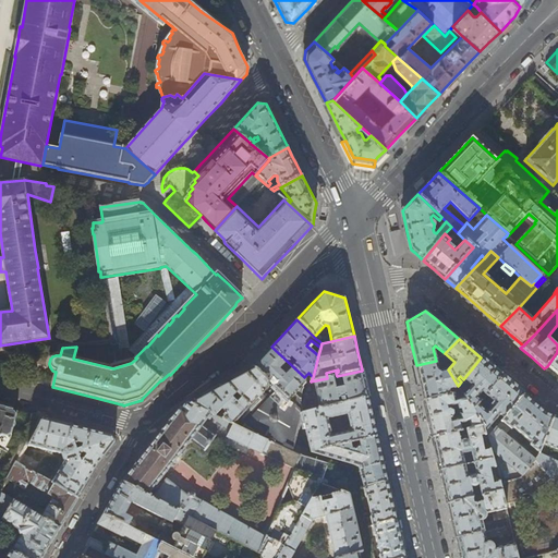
[(221,419),(292,451),(294,445),(302,413),(368,398),(364,383),(362,371),(337,376),(327,378),(311,381),(310,383),(304,377),(271,347),(263,356),(253,367),(239,375),(227,381),(187,403),(216,416),(221,410),(227,413),(221,419)]
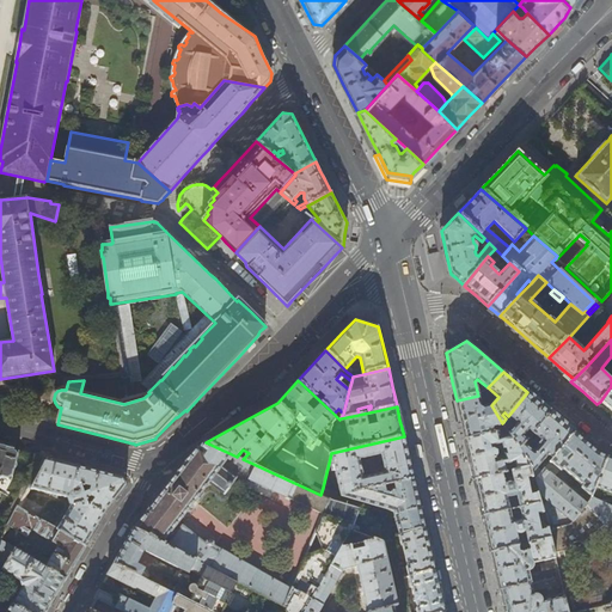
[(611,386),(600,402),(611,411),(611,386)]
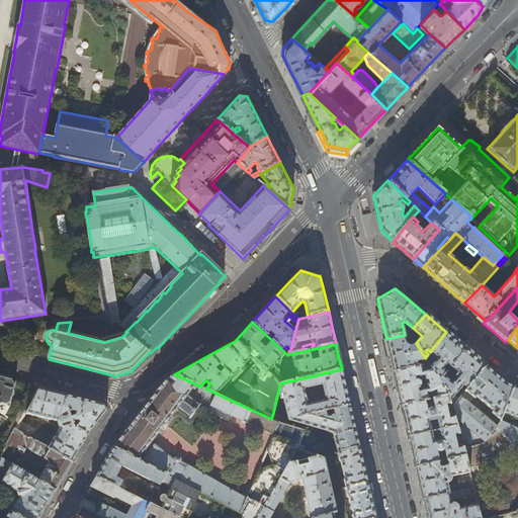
[(428,354),(425,358),(426,360),(428,363),(433,357),(436,357),(438,359),(431,367),(439,381),(443,376),(446,372),(443,369),(447,364),(451,367),(466,349),(454,339),(446,332),(430,352),(428,354)]
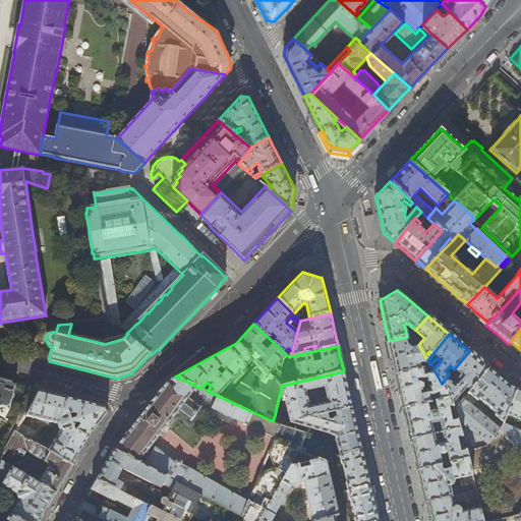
[(407,337),(389,341),(393,357),(396,374),(419,368),(418,364),(428,362),(427,360),(418,345),(409,347),(407,337)]
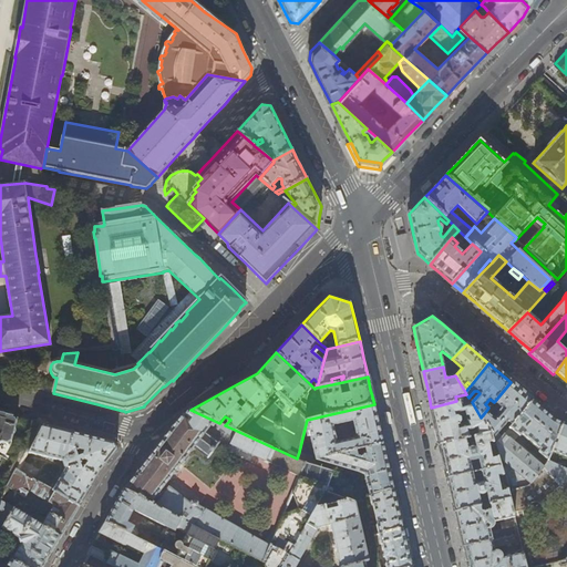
[(518,389),(511,382),(494,402),(504,411),(502,412),(501,411),(497,414),(500,415),(495,420),(485,412),(481,418),(491,433),(493,442),(496,441),(496,443),(503,436),(498,433),(502,429),(506,433),(509,429),(505,425),(508,421),(513,425),(533,401),(518,389)]
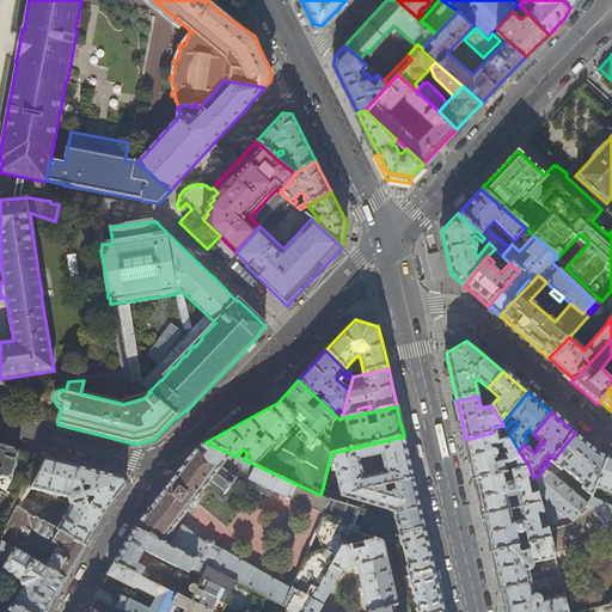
[(530,467),(519,451),(509,434),(507,430),(493,433),(465,440),(470,457),(475,481),(530,467)]
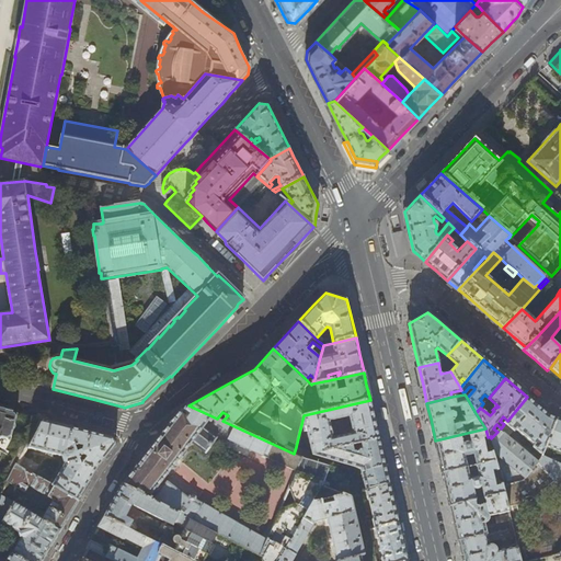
[(496,454),(497,456),(499,456),(494,460),(494,461),(496,466),(500,465),(501,468),(500,469),(505,484),(523,480),(538,462),(508,437),(514,432),(516,430),(535,445),(533,447),(542,456),(546,446),(557,419),(549,415),(542,410),(527,397),(507,421),(504,423),(504,424),(501,428),(497,432),(491,438),(495,453),(496,454)]
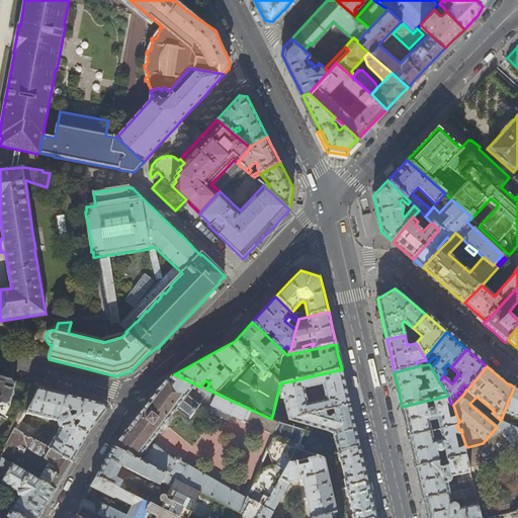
[(280,383),(288,418),(273,413),(271,419),(279,423),(279,422),(288,425),(289,420),(290,420),(290,419),(350,406),(346,386),(342,369),(280,383)]
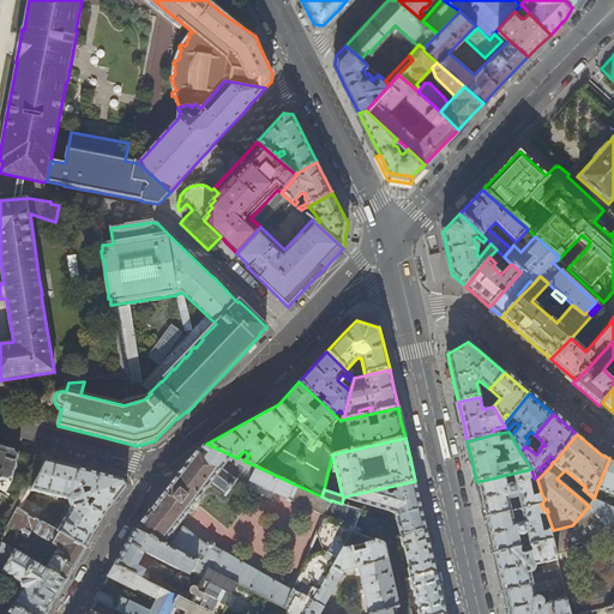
[(262,487),(324,516),(331,501),(321,497),(244,461),(238,458),(206,444),(202,451),(198,449),(175,479),(172,482),(170,483),(163,493),(136,529),(151,539),(163,545),(169,536),(174,540),(168,548),(238,583),(284,607),(292,590),(299,572),(295,571),(288,588),(214,546),(214,543),(211,542),(208,543),(208,547),(184,528),(179,534),(174,530),(209,485),(224,497),(238,481),(257,494),(262,487)]
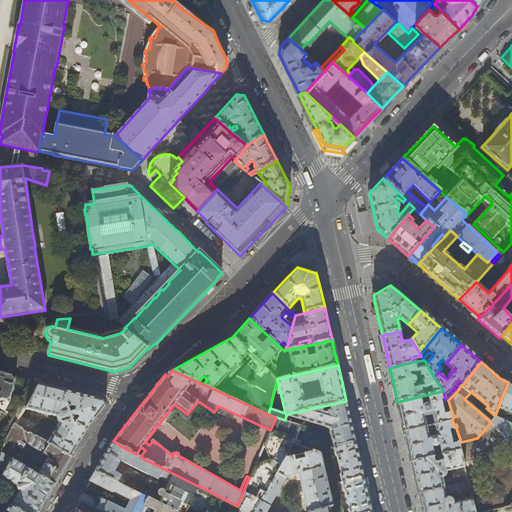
[(0,399),(3,400),(1,409),(5,410),(10,401),(16,377),(11,376),(0,373),(0,399)]
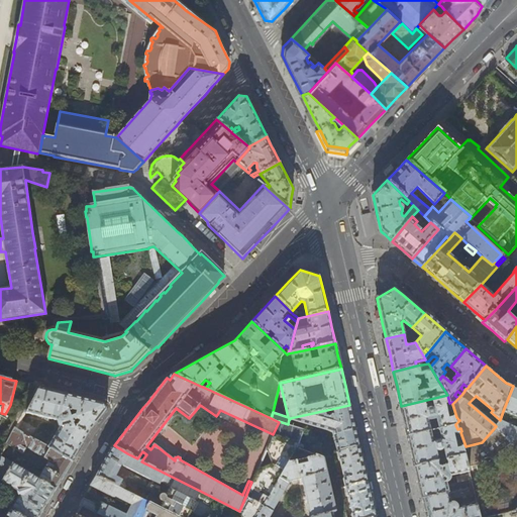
[(516,387),(513,386),(503,411),(516,416),(516,387)]
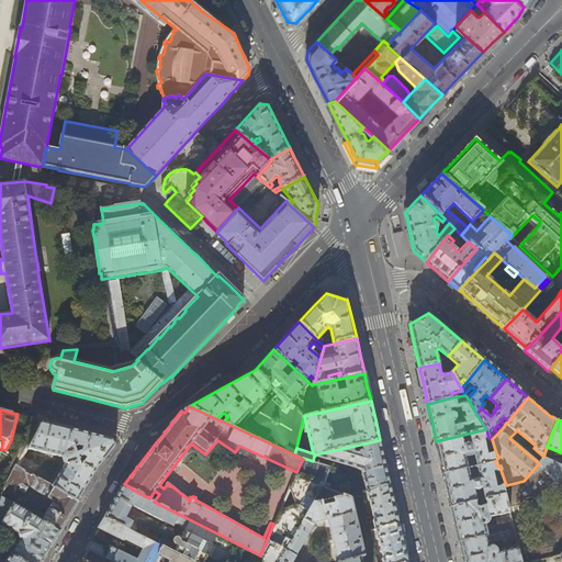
[(97,472),(98,470),(115,447),(113,439),(81,430),(77,429),(44,422),(29,449),(63,458),(62,459),(64,464),(65,463),(66,464),(52,486),(79,503),(97,472)]
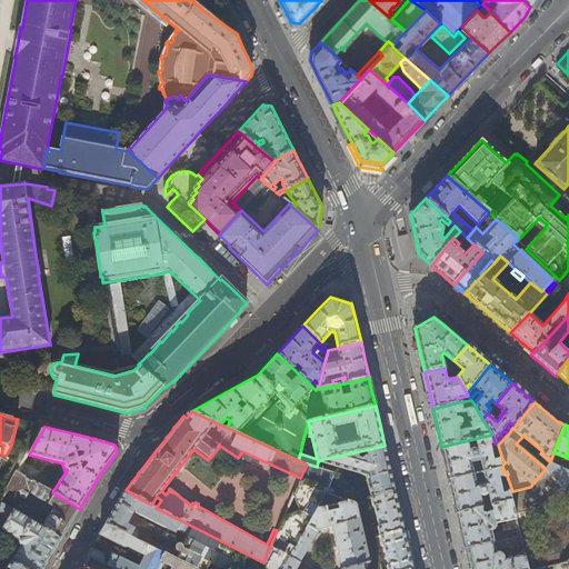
[(492,435),(441,447),(445,460),(449,480),(473,475),(471,463),(480,461),(483,472),(501,468),(501,467),(499,459),(493,460),(490,446),(495,445),(495,443),(492,435)]
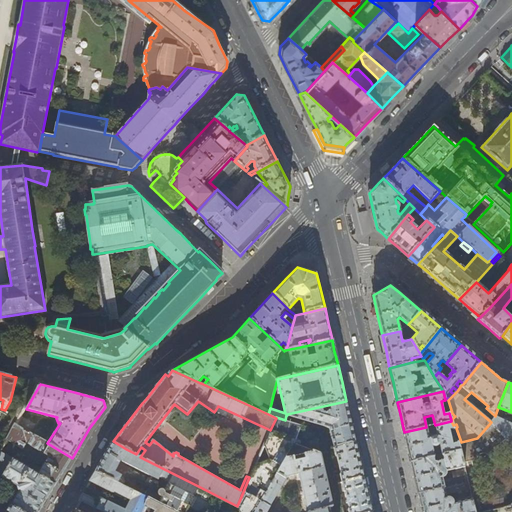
[(351,421),(346,401),(287,414),(287,415),(286,415),(329,428),(334,447),(356,442),(351,421)]
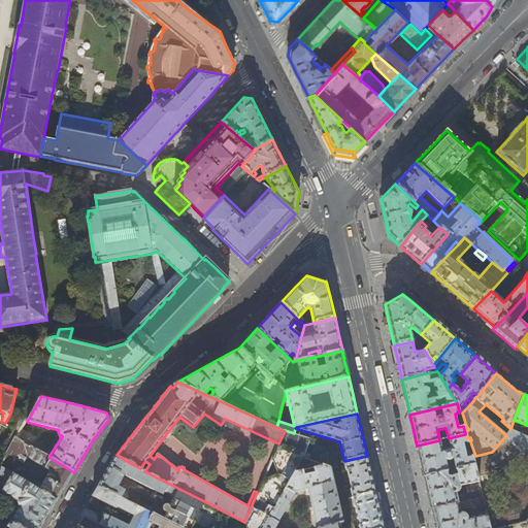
[(527,437),(510,429),(509,431),(506,435),(518,448),(523,453),(526,450),(527,450),(527,437)]
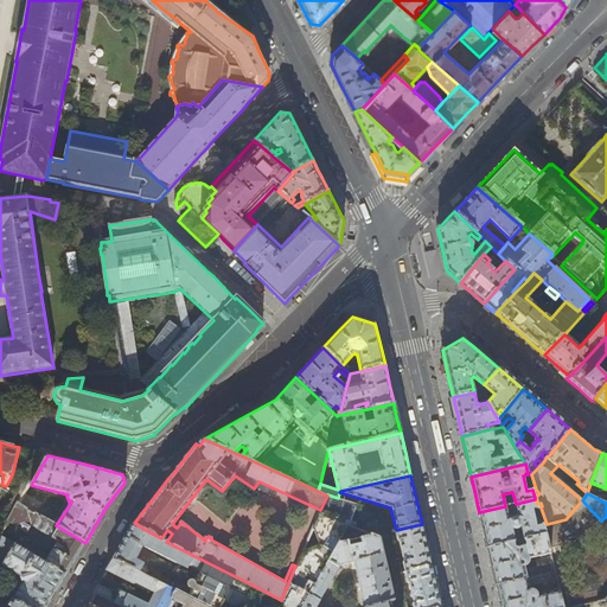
[(320,510),(318,516),(349,526),(357,504),(338,498),(327,494),(327,496),(320,510)]
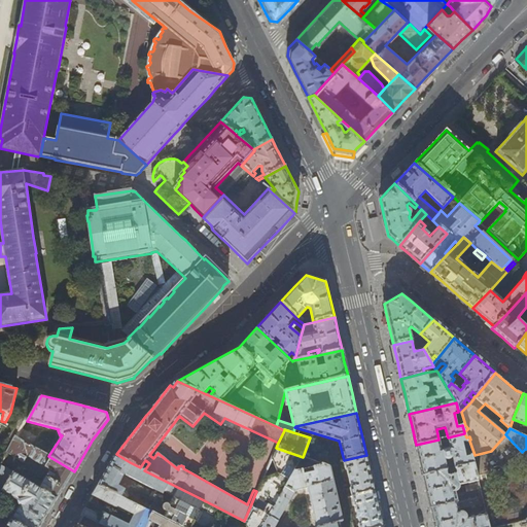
[(22,442),(31,447),(36,438),(22,430),(18,438),(22,442)]
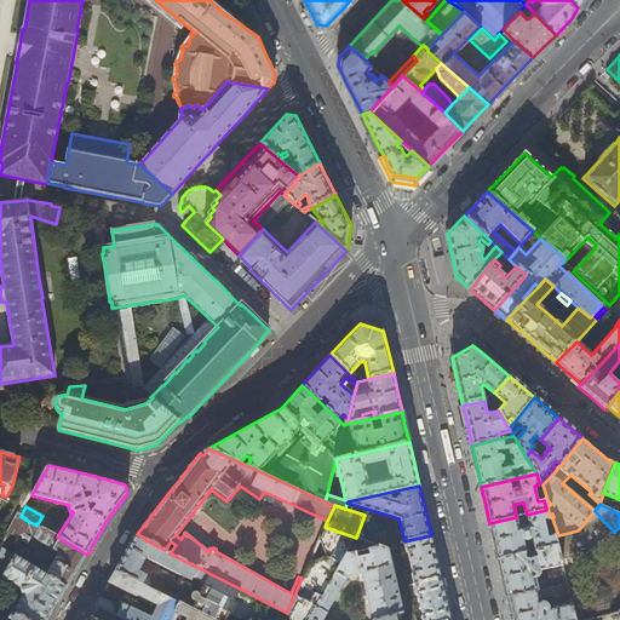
[(550,520),(549,515),(546,510),(527,515),(516,517),(489,523),(494,540),(498,560),(557,546),(555,537),(555,535),(547,537),(544,521),(550,520)]
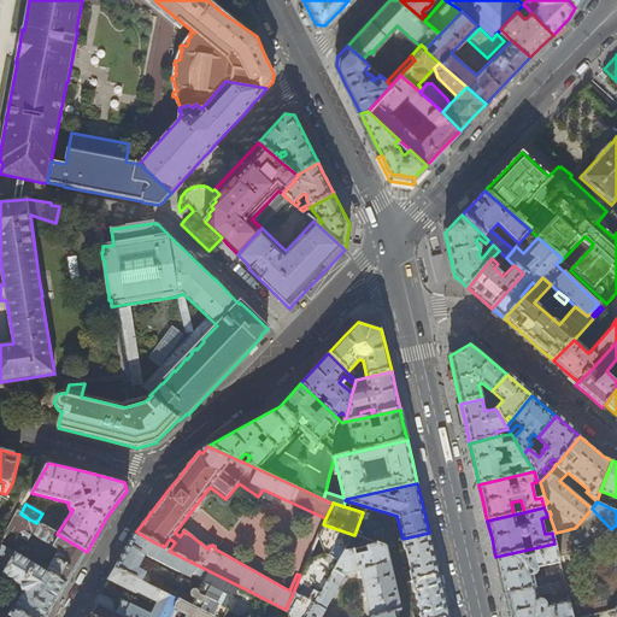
[(556,533),(552,534),(554,544),(558,558),(574,554),(573,553),(573,551),(573,550),(571,548),(573,546),(574,545),(575,544),(576,542),(579,541),(580,541),(582,541),(585,542),(586,544),(587,545),(605,523),(592,509),(575,528),(556,533)]
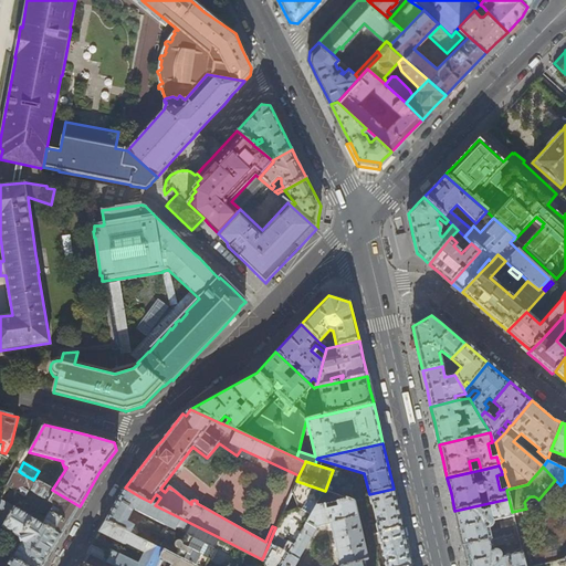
[(72,517),(80,506),(52,490),(33,480),(23,474),(21,479),(17,475),(10,488),(25,496),(30,490),(54,504),(43,525),(2,501),(0,505),(0,525),(21,538),(22,544),(12,561),(22,565),(43,565),(49,557),(50,555),(71,521),(72,517)]
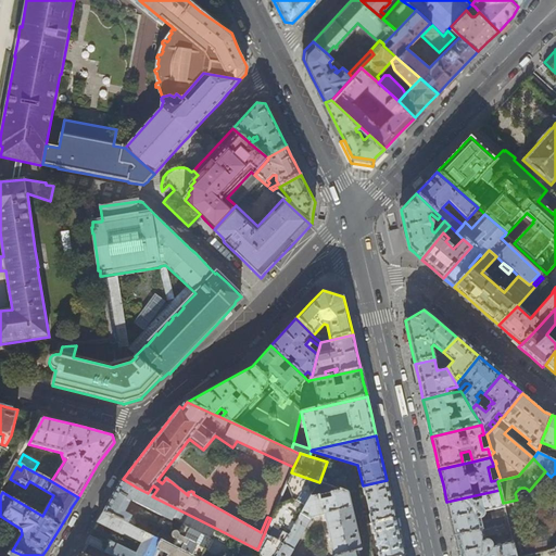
[(172,546),(190,555),(201,555),(215,528),(152,496),(148,493),(137,488),(123,479),(114,494),(103,512),(133,527),(135,522),(130,520),(131,516),(125,513),(131,500),(172,520),(173,520),(178,522),(179,520),(184,522),(179,532),(177,531),(176,531),(175,531),(174,531),(174,532),(173,533),(172,533),(172,534),(172,535),(172,536),(173,538),(173,539),(174,540),(175,540),(172,546)]
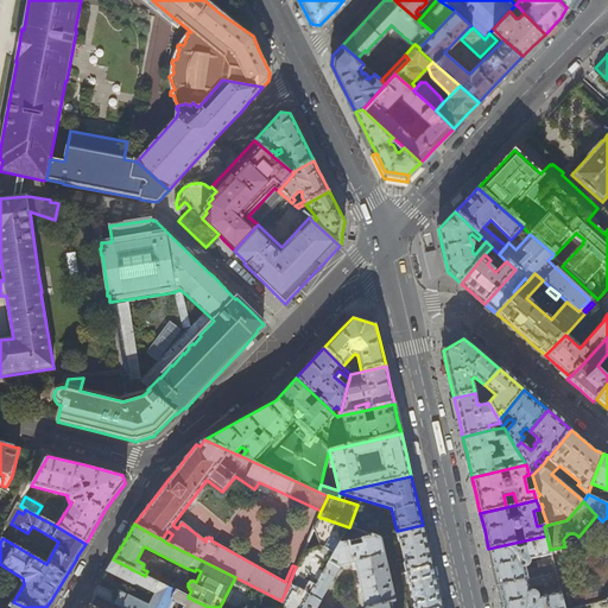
[(423,525),(397,531),(391,532),(393,542),(399,540),(399,542),(400,540),(405,562),(404,562),(404,563),(398,564),(400,574),(432,567),(428,546),(426,542),(423,525)]
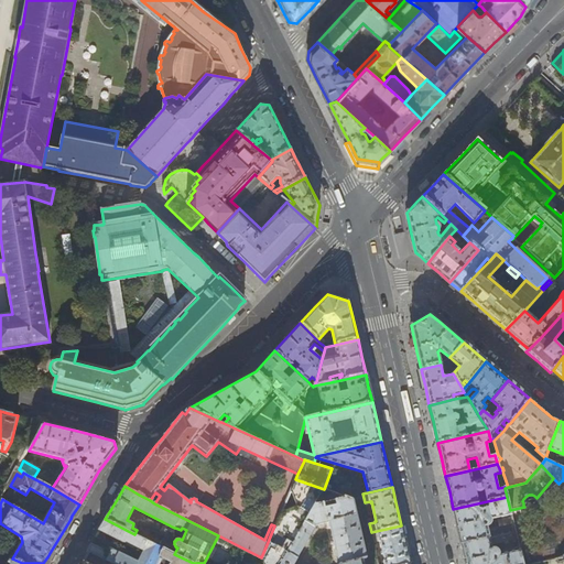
[(292,563),(315,524),(328,522),(338,563),(365,563),(364,560),(367,559),(353,500),(344,497),(334,499),(335,505),(325,508),(324,501),(314,503),(291,545),(280,563),(292,563)]
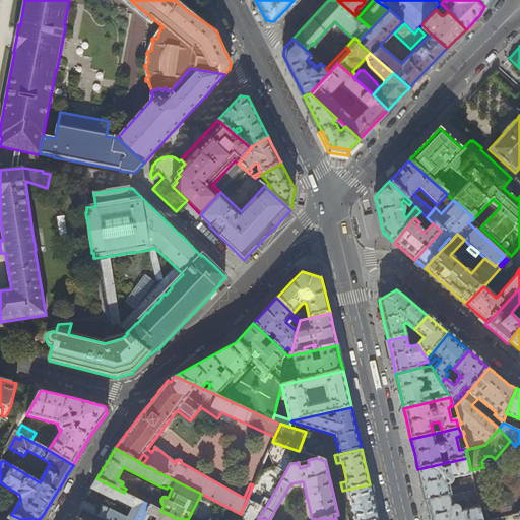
[(421,484),(426,502),(475,490),(470,470),(467,458),(417,469),(421,484)]
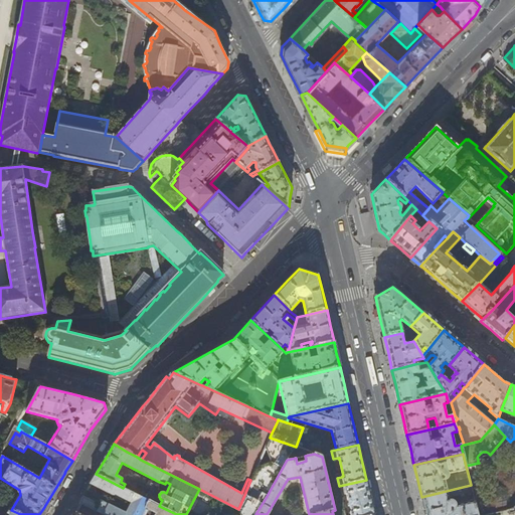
[(126,514),(86,493),(79,503),(103,514),(142,514),(145,509),(156,514),(155,514),(176,514),(159,506),(152,502),(142,497),(123,488),(96,474),(91,484),(112,495),(113,495),(114,495),(115,495),(132,503),(126,514)]
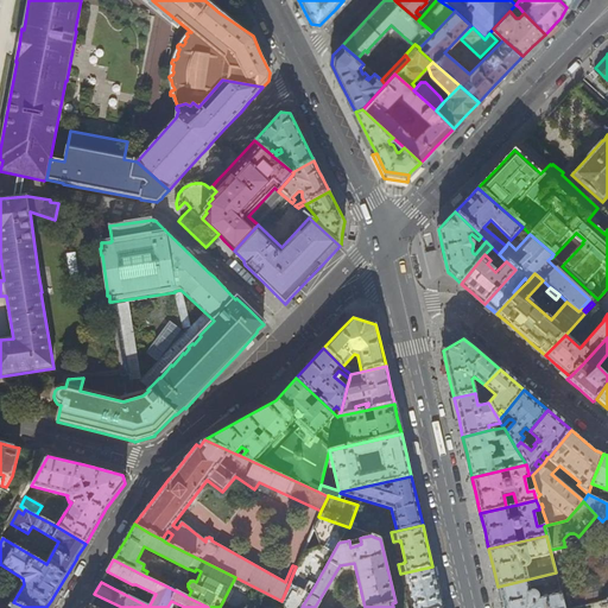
[(441,607),(436,586),(432,567),(400,574),(403,584),(409,583),(409,584),(410,584),(415,603),(413,605),(413,606),(409,607),(441,607)]
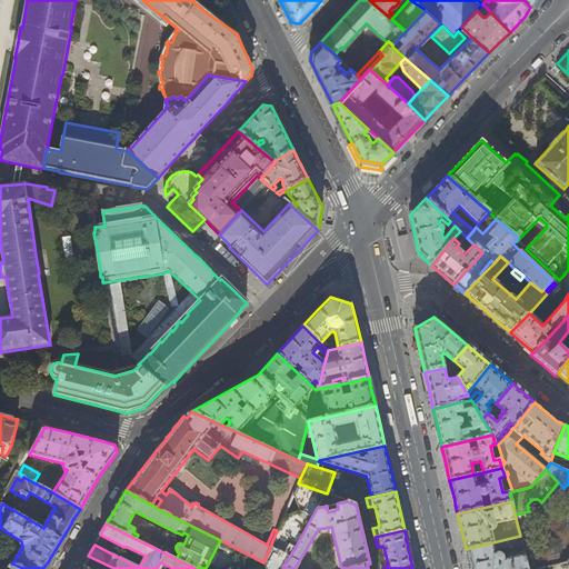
[(469,565),(469,568),(527,568),(520,536),(466,549),(469,565)]
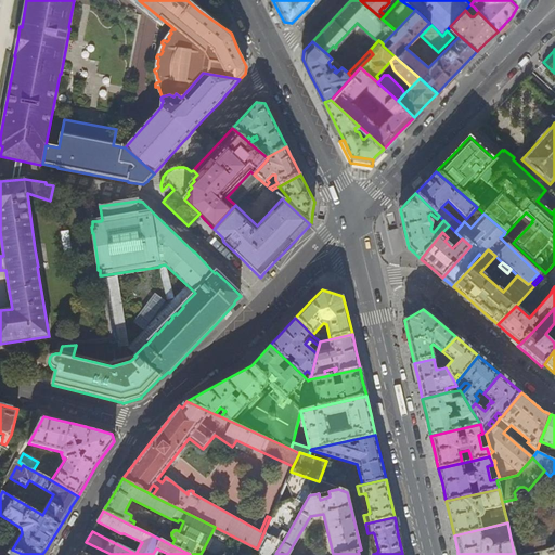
[(157,528),(153,536),(164,541),(167,533),(157,528)]
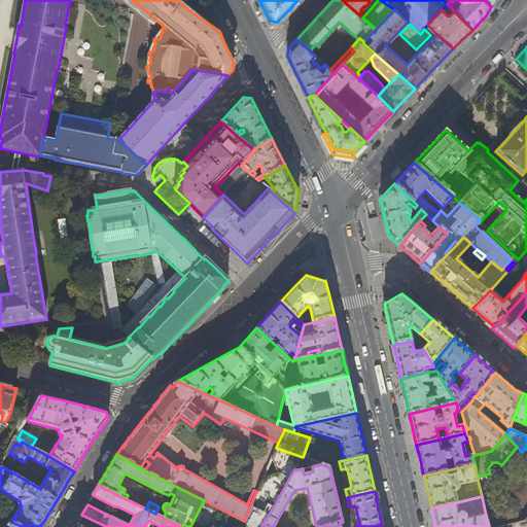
[(261,526),(272,510),(267,506),(264,514),(250,506),(244,521),(246,523),(248,526),(261,526)]
